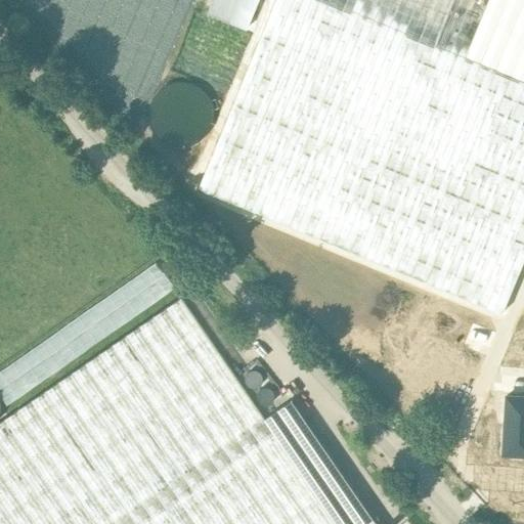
[(523,259),(523,79),(331,0),(276,0),(198,192),(500,317),(523,259)]
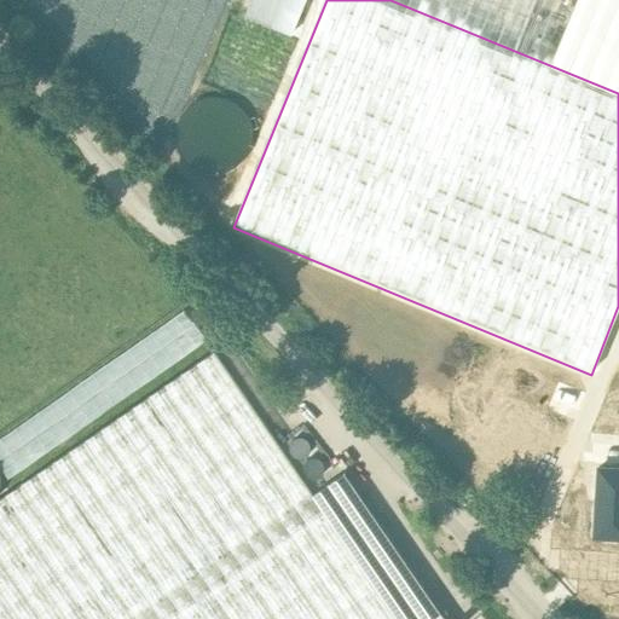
[(618,0),(391,0),(618,93),(618,0)]
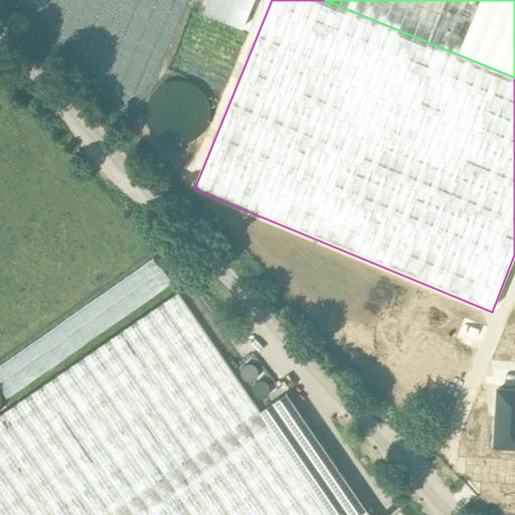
[(178,293),(0,414),(0,514),(370,514),(287,393),(260,411),(178,293)]
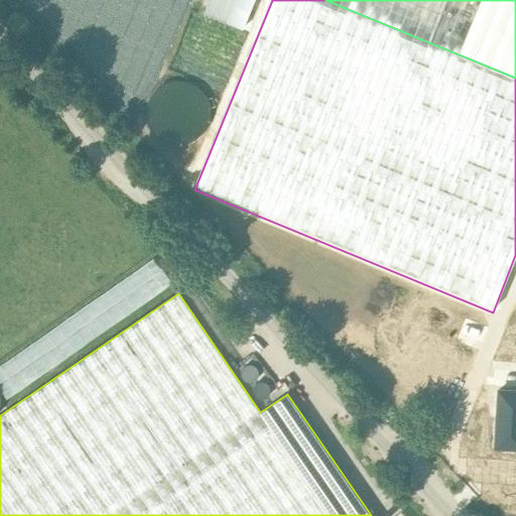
[(261,399),(263,399),(264,398),(266,398),(267,397),(268,396),(269,395),(270,393),(271,392),(271,391),(271,390),(271,389),(271,388),(270,386),(269,384),(268,383),(267,382),(265,381),(263,381),(261,381),(259,381),(257,382),(255,384),(254,386),(253,387),(253,388),(253,389),(253,391),(253,393),(254,394),(254,395),(255,396),(256,397),(258,398),(261,399)]
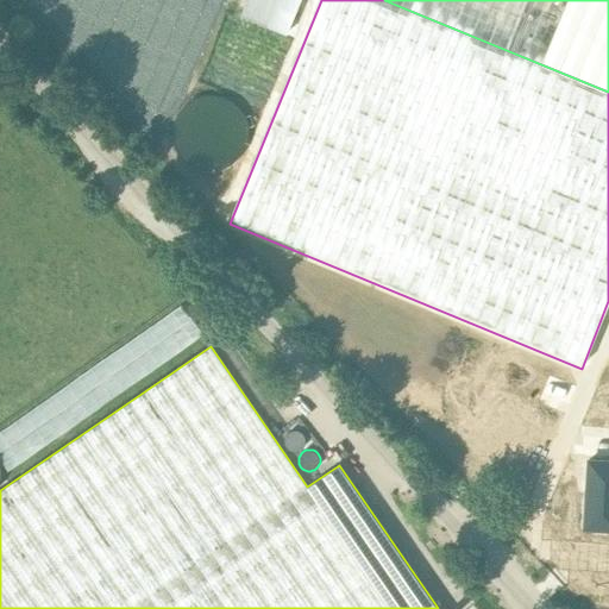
[(608,459),(589,458),(584,527),(608,528),(608,459)]
